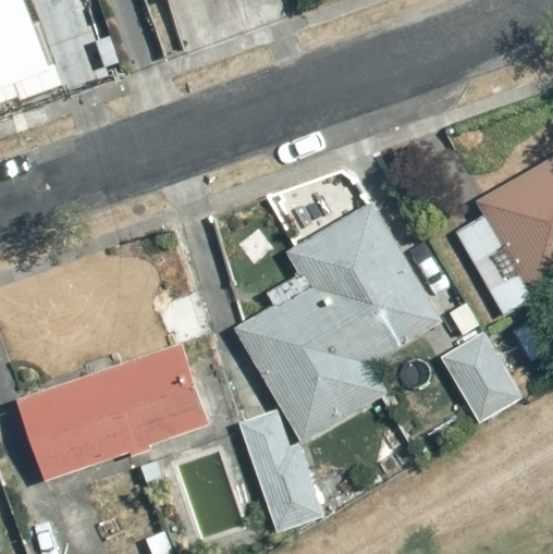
[(0,15),(24,7),(21,0),(0,0),(0,50),(0,15)]
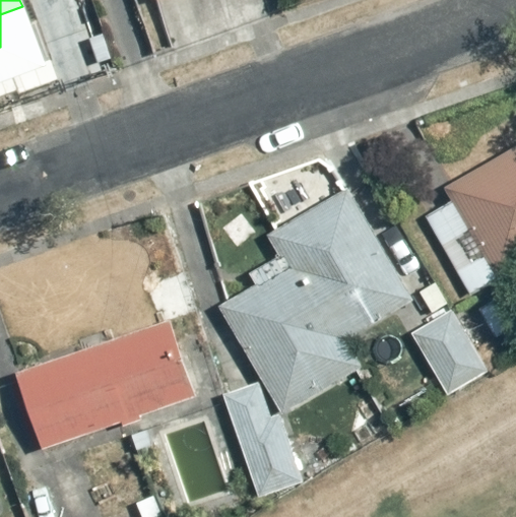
[(450,196),(422,212),(469,297),(515,269),(515,139),(442,182),(450,196)]
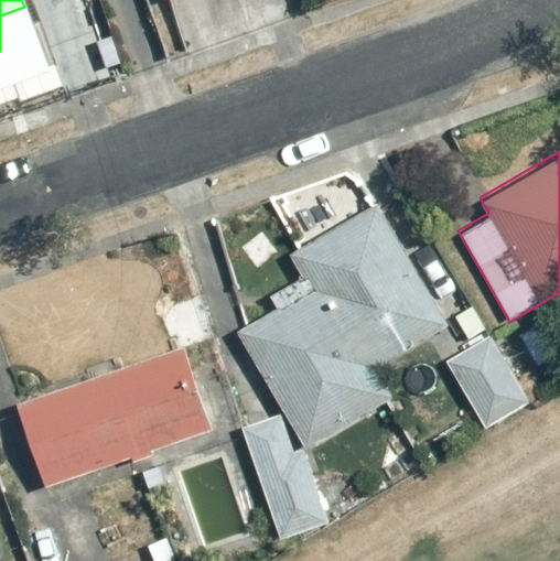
[(236,332),(300,442),(390,391),(375,365),(443,325),(375,207),(291,255),(304,277),(267,298),(275,310),(236,332)]
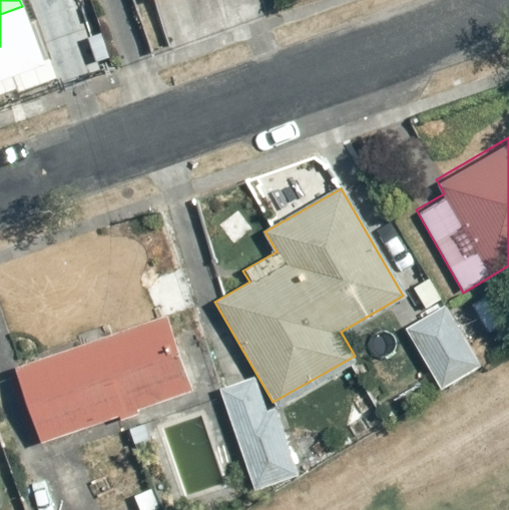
[(508,299),(498,284),(468,305),(489,334),(508,319),(508,299)]
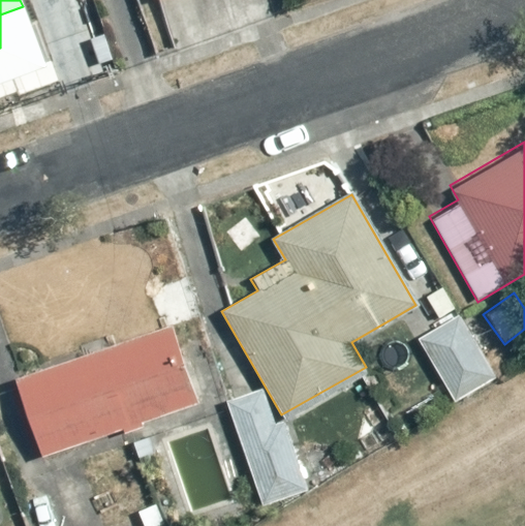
[(461,311),(419,339),(456,397),(498,370),(461,311)]
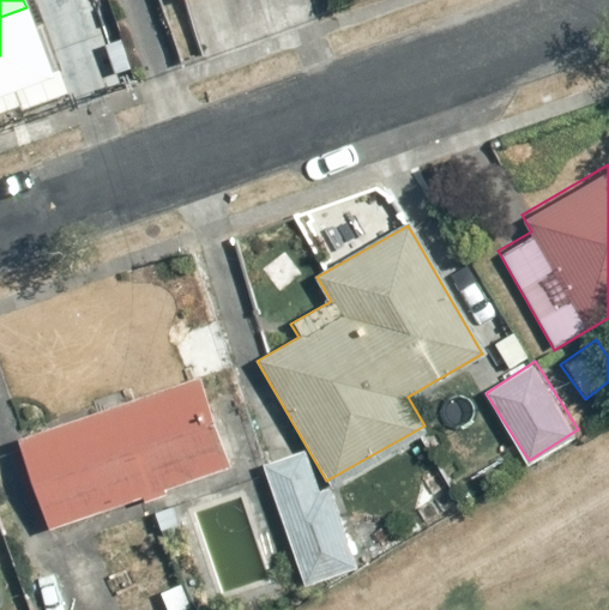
[(16,438),(44,529),(228,470),(199,380),(16,438)]
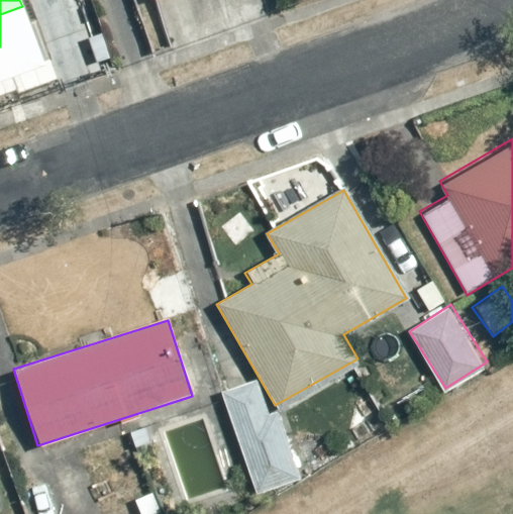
[(259,381),(223,392),(255,490),(305,473),(284,410),(270,415),(259,381)]
